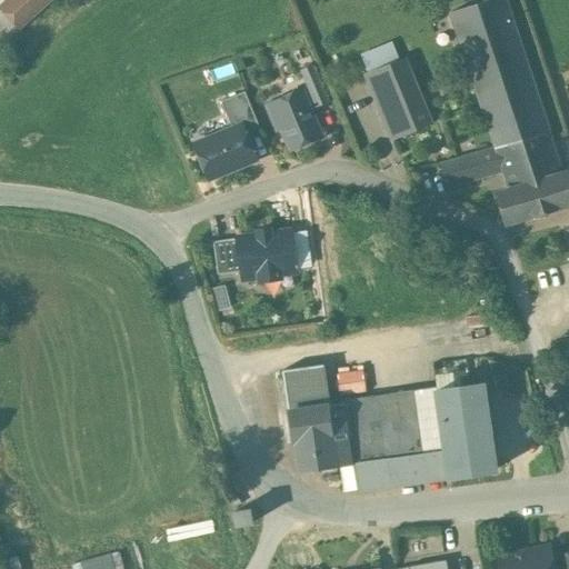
[(7,0),(0,6),(0,7),(20,29),(51,0),(7,0)]
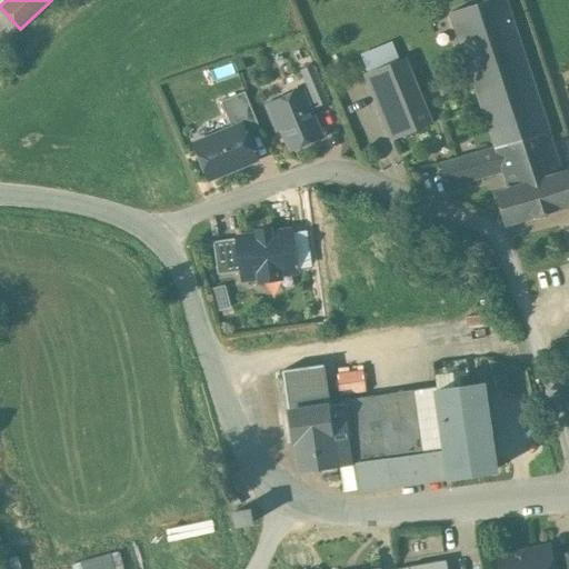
[(510,15),(506,0),(486,0),(450,12),(496,147),(496,148),(549,131),(511,15),(510,15)]
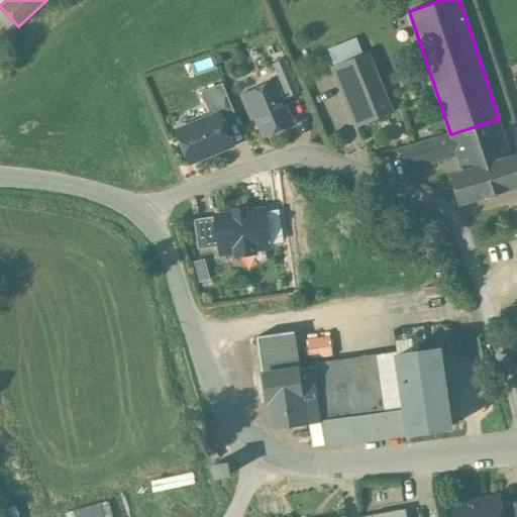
[(332,61),(363,48),(357,35),(327,47),(332,61)]
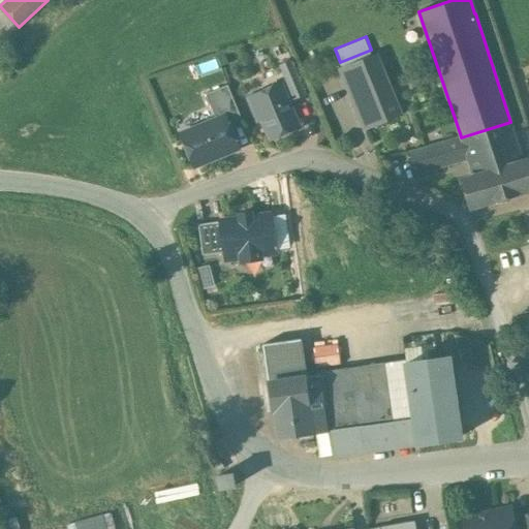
[(375,55),(339,69),(365,130),(400,117),(375,55)]
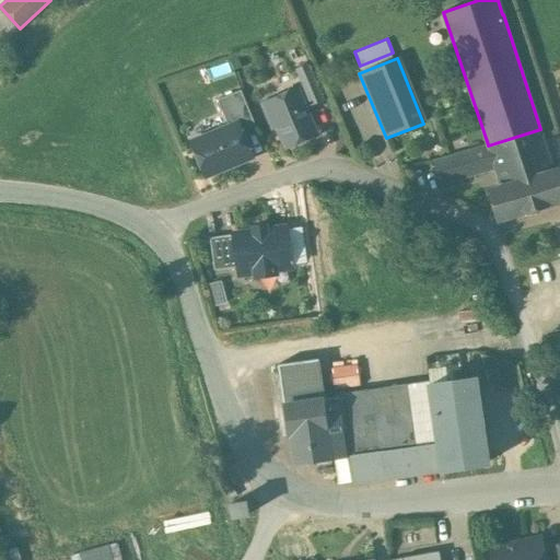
[(261,102),(283,149),(321,135),(298,85),(261,102)]
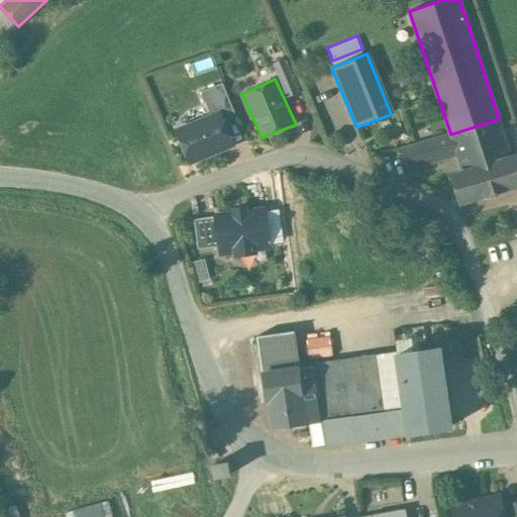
[(220,113),(178,131),(191,163),(232,144),(220,113)]
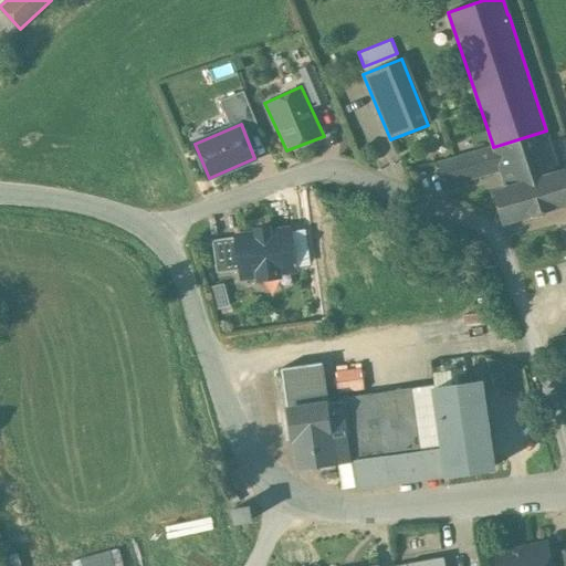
[(546,130),(493,147),(501,170),(506,189),(559,174),(546,132),(547,132),(546,130)]
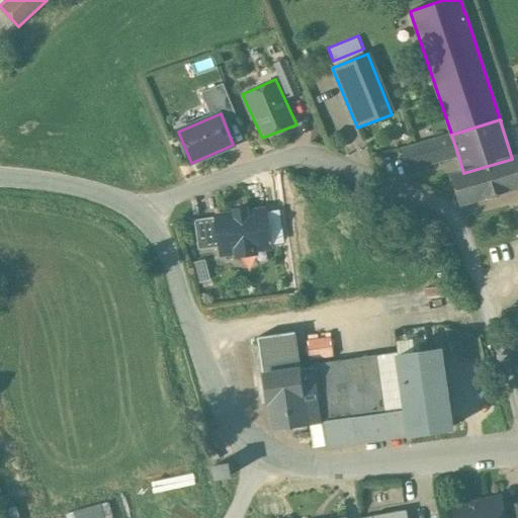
[(448,135),(401,149),(408,171),(458,156),(451,135),(451,134),(448,135)]
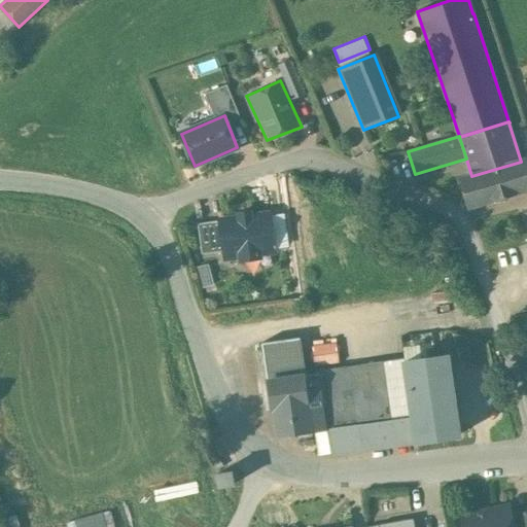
[(471,176),(461,179),(469,206),(526,188),(526,160),(521,162),(471,176)]
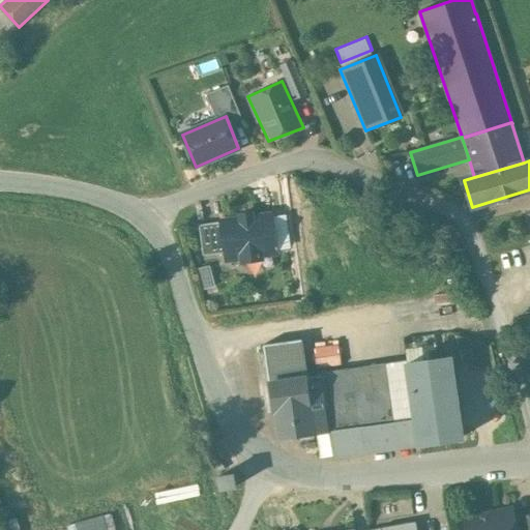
[(252,213),(239,215),(240,219),(222,222),(226,253),(240,251),(242,262),(262,259),(261,255),(276,253),(270,215),(252,217),(252,213)]
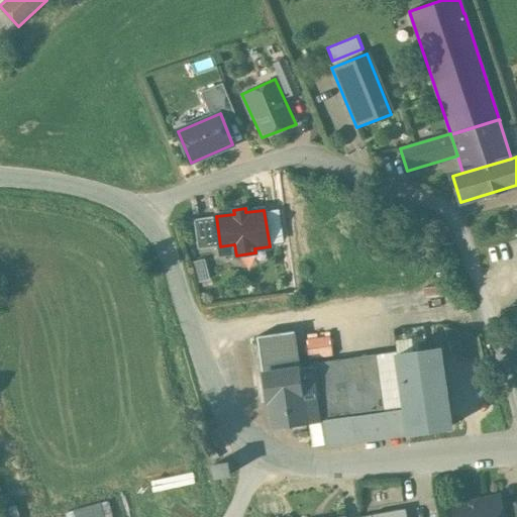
[(216,216),(194,219),(198,249),(220,246),(216,216)]
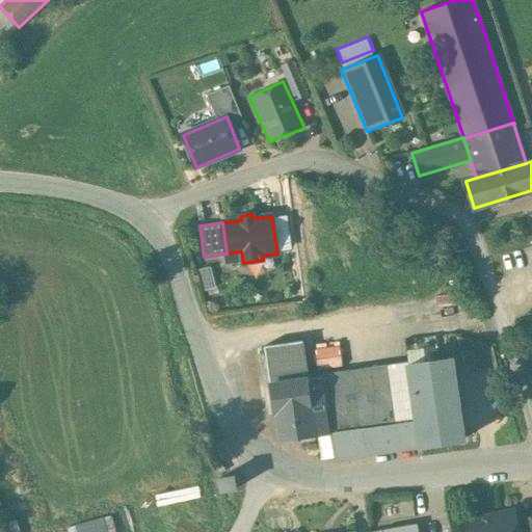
[(277,413),(281,441),(329,433),(334,457),(462,440),(452,358),(308,379),(301,341),(264,346),(273,414),(277,413)]
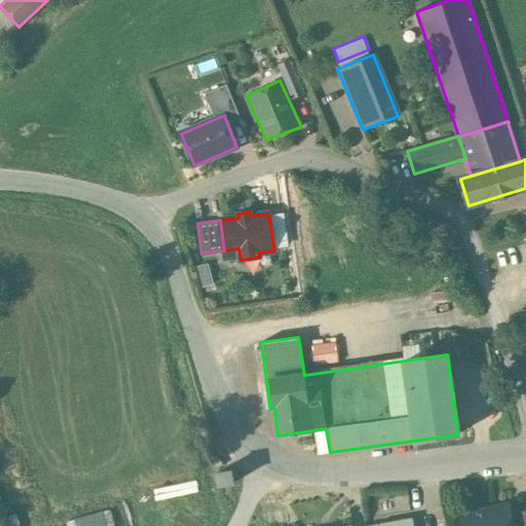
[(336,340),(312,344),(316,364),(340,361),(336,340)]
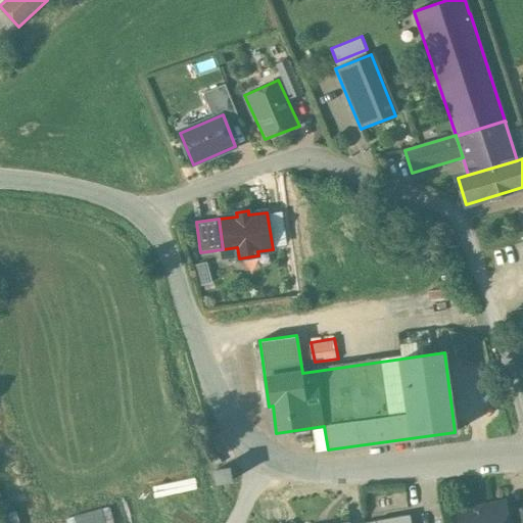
[(216,484),(232,481),(229,468),(214,471),(216,484)]
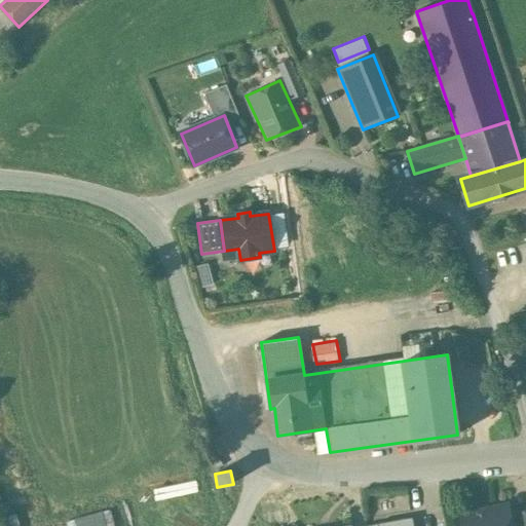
[(512,525),(509,504),(460,514),(461,525),(512,525)]
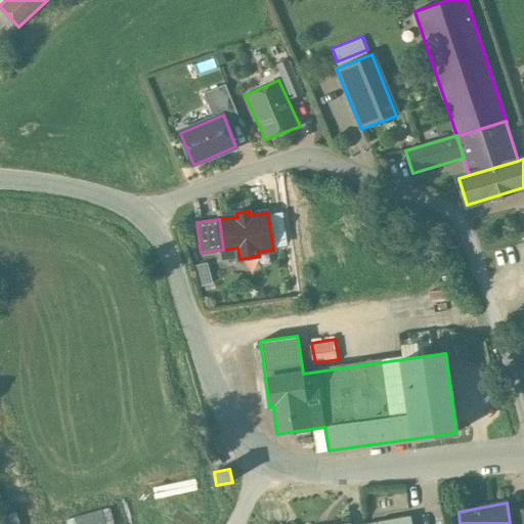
[(66,518),(67,523),(115,523),(111,507),(66,518)]
